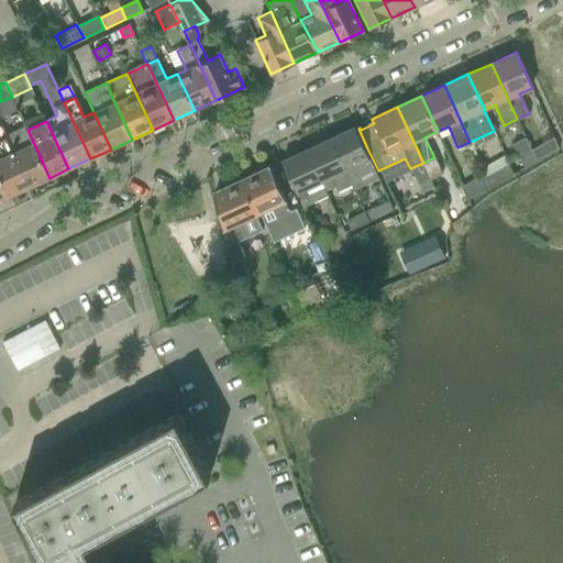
[(7,135),(8,139),(30,187),(50,178),(28,130),(25,127),(7,135)]
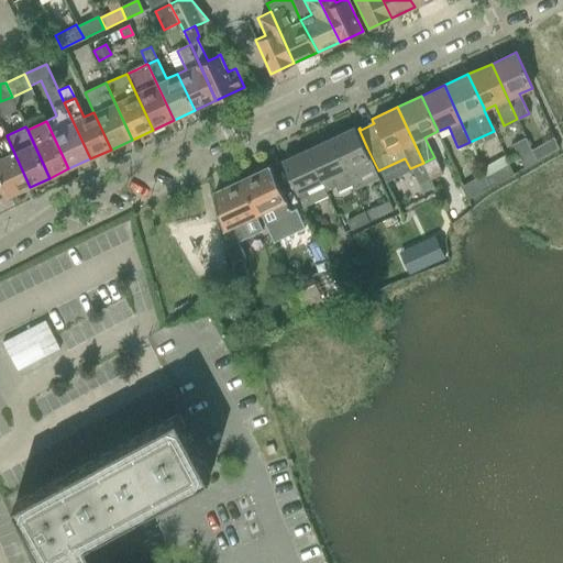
[(354,128),(330,139),(344,169),(343,170),(349,180),(359,175),(362,180),(376,174),(354,128)]
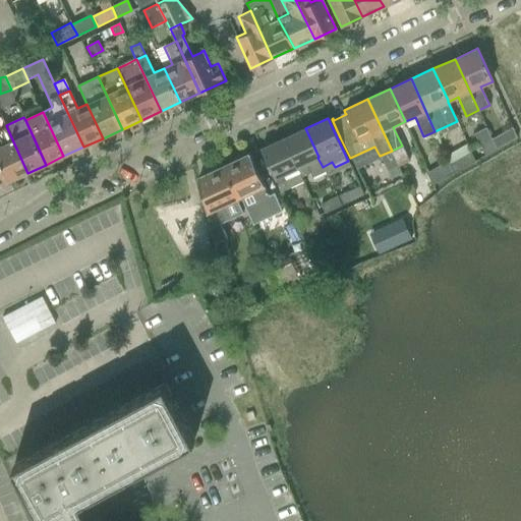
[(486,127),(474,133),(485,155),(496,149),(491,140),(491,139),(490,137),(486,127)]
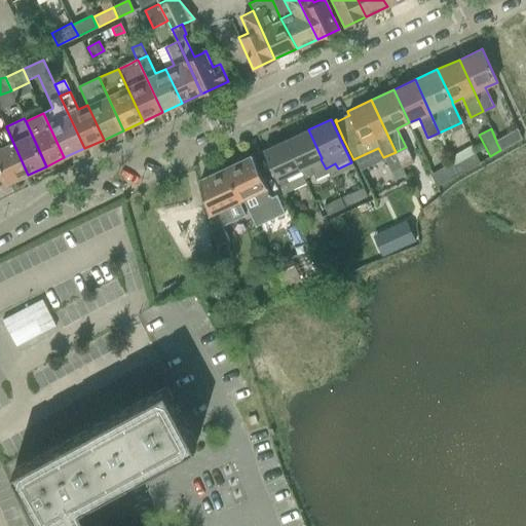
[(0,141),(2,146),(0,147),(0,166),(8,184),(28,175),(7,129),(0,132),(0,141)]
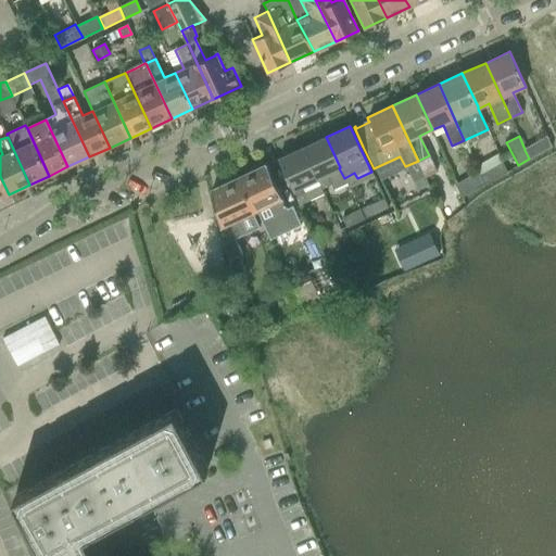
[(326,137),(302,148),(317,179),(316,179),(320,189),(329,185),(331,184),(328,178),(329,178),(341,172),(339,168),(340,167),(326,137)]
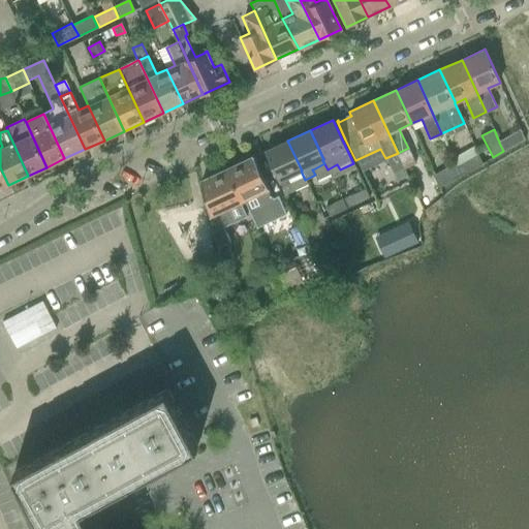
[(514,133),(499,142),(499,143),(503,151),(516,144),(519,143),(524,139),(519,130),(514,133)]
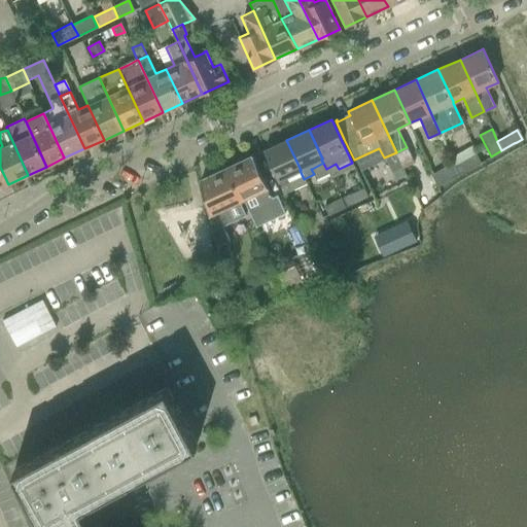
[(301,170),(286,140),(264,150),(282,189),(304,179),(300,170),(301,170)]
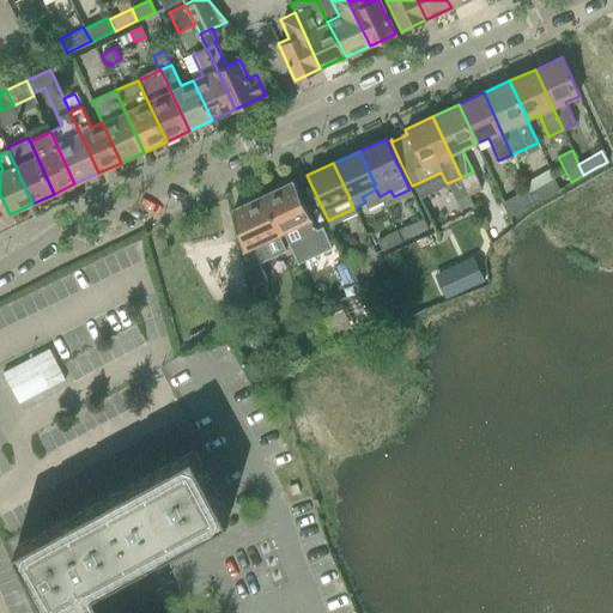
[(473,171),(461,177),(469,196),(481,190),(473,171)]
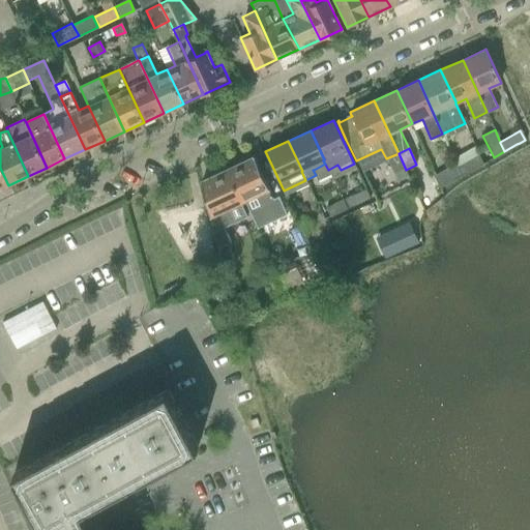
[(478,155),(458,168),(462,176),(483,165),(478,155)]
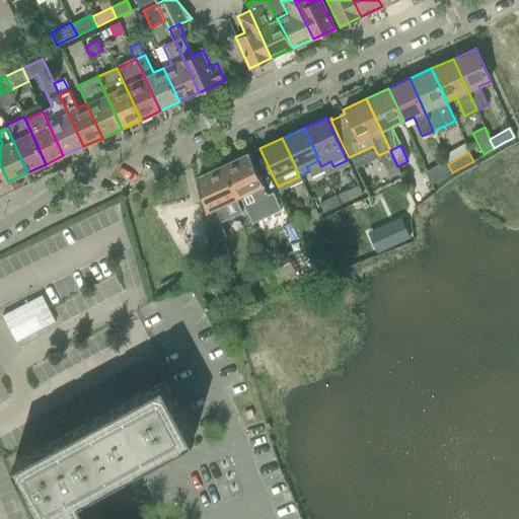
[(225,165),(221,167),(229,186),(235,198),(239,196),(240,198),(252,223),(254,222),(253,221),(279,209),(280,211),(281,210),(273,193),(268,195),(265,187),(257,172),(249,154),(238,159),(235,158),(229,161),(228,163),(225,165)]
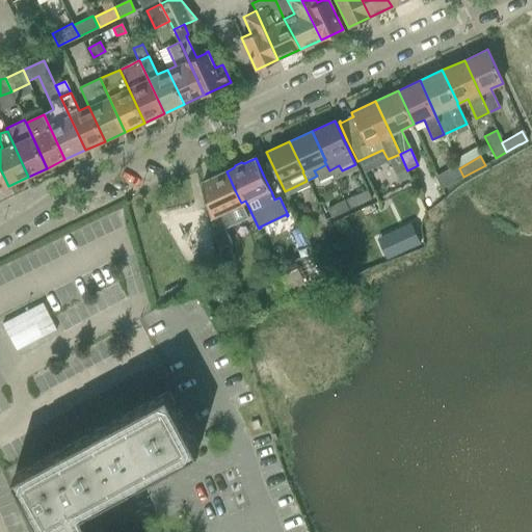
[(457,165),(436,177),(442,189),(463,177),(459,168),(457,165)]
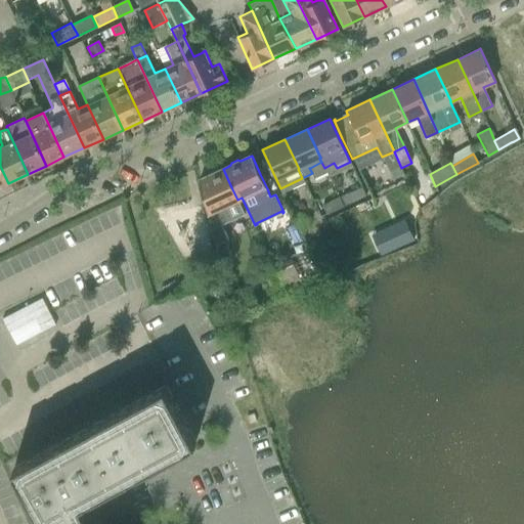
[(211,175),(200,180),(205,200),(208,215),(212,230),(215,246),(222,274),(234,271),(227,241),(228,239),(222,226),(231,221),(245,215),(238,202),(231,187),(223,169),(220,170),(218,169),(212,172),(211,175)]
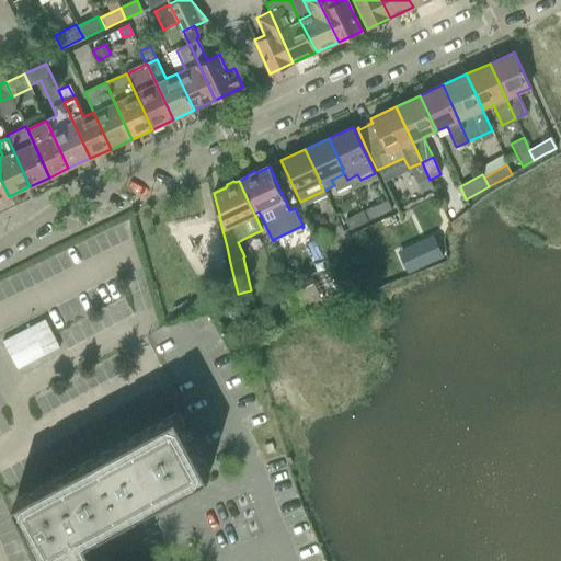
[(388,201),(363,212),(367,221),(392,209),(388,201)]
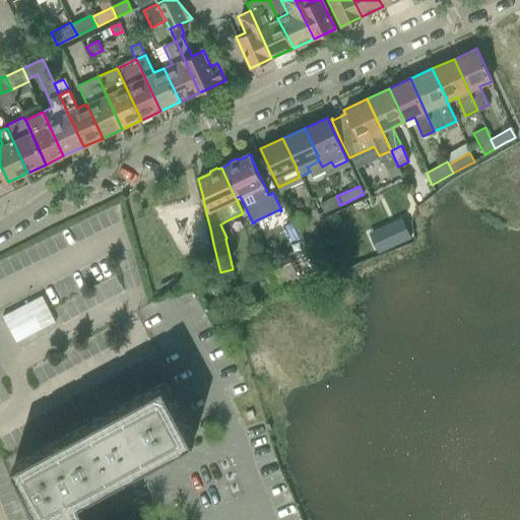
[(336,196),(320,204),(324,212),(325,212),(340,205),(336,196)]
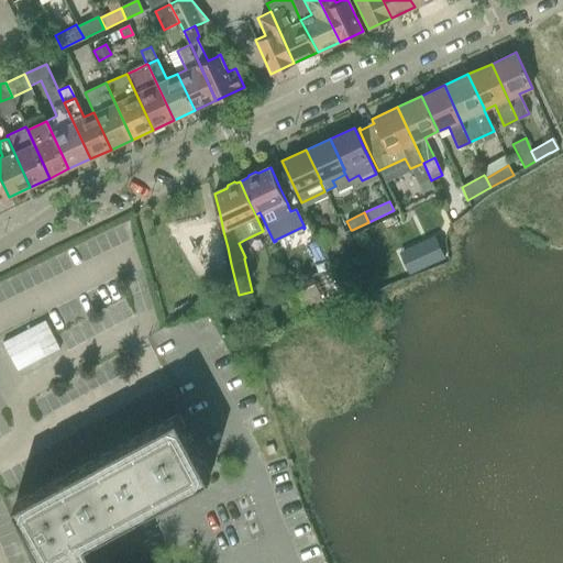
[(363,269),(338,280),(346,298),(371,287),(363,269)]
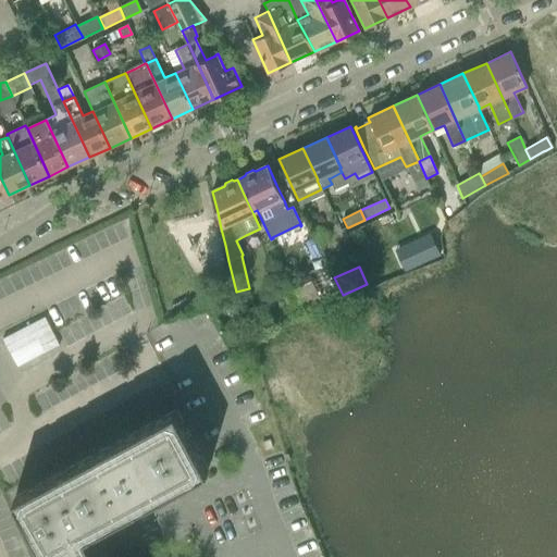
[(327,274),(285,294),(296,317),(341,296),(332,277),(330,273),(329,273),(327,274)]
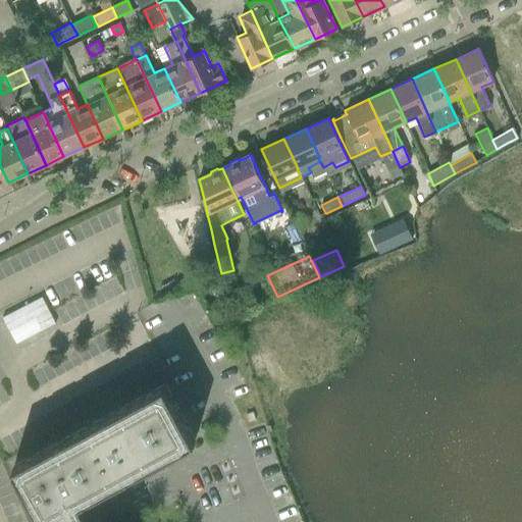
[(1,316),(15,344),(55,322),(41,296),(1,316)]
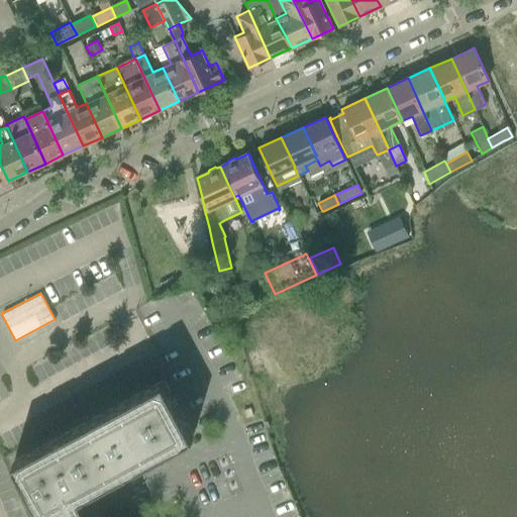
[(89,516),(87,512),(81,497),(193,436),(163,381),(13,461),(42,516),(54,511),(56,516),(89,516)]
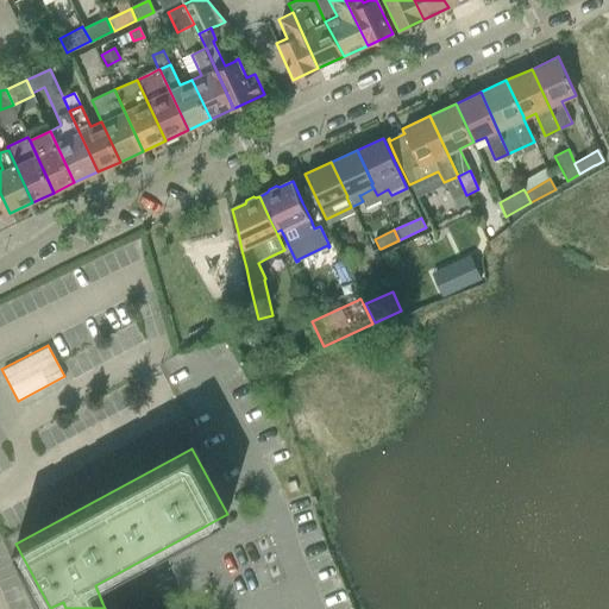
[(286,485),(288,494),(299,490),(295,482),(286,485)]
